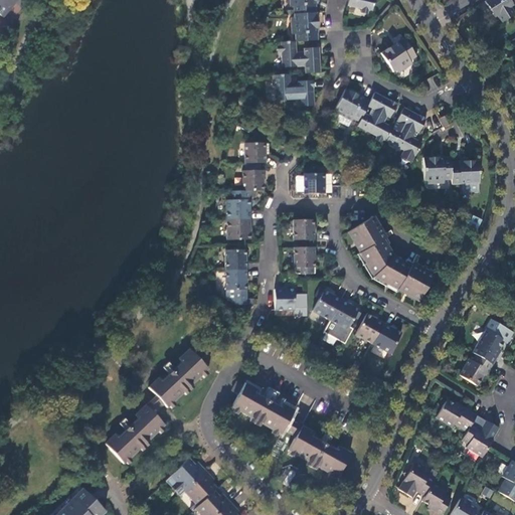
[(0,0),(0,14),(4,18),(18,0),(0,0)]
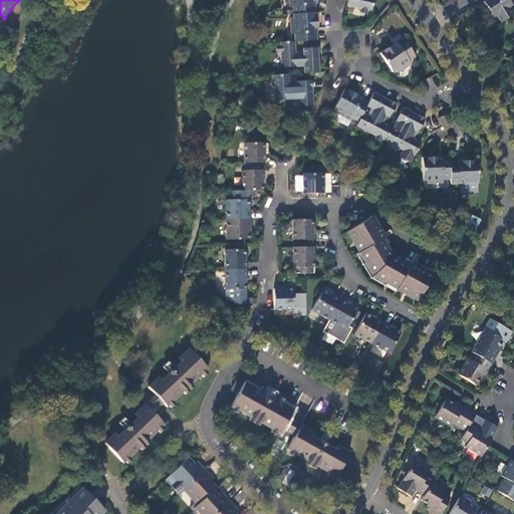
[(315,1),(314,0),(292,0),(293,7),(293,14),(310,13),(309,2),(315,1)]
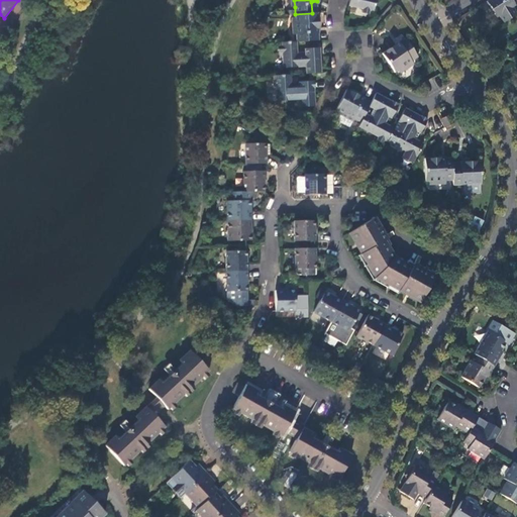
[(348,0),(347,6),(363,9),(370,10),(373,11),(376,0),(348,0)]
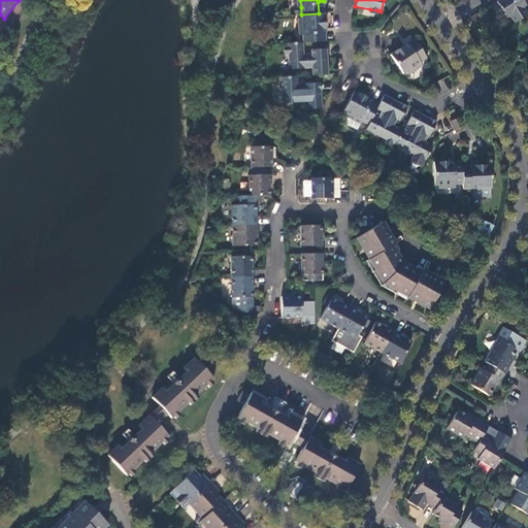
[(524,0),(497,0),(497,1),(508,19),(510,17),(515,23),(527,14),(527,11),(525,7),(527,5),(524,0)]
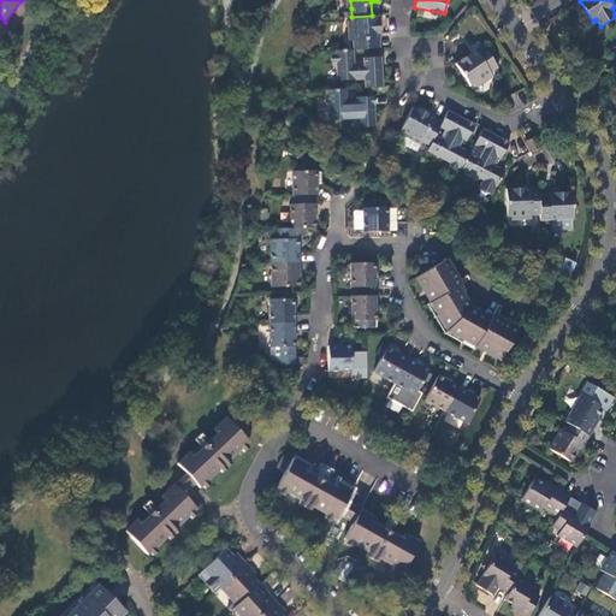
[(372,16),(351,17),(351,22),(353,42),(354,49),(374,48),(373,35),(379,35),(378,15),(372,16)]
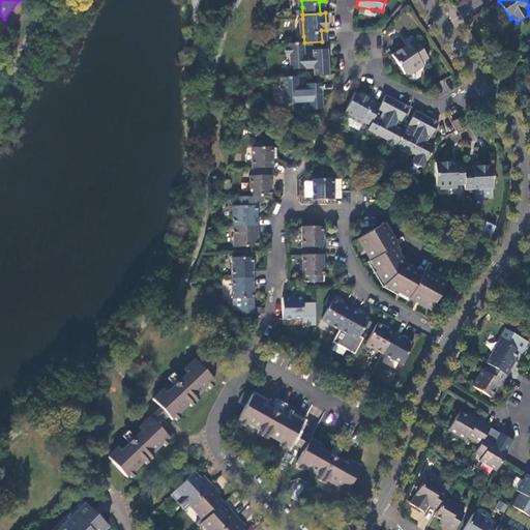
[(415,39),(406,47),(408,51),(418,43),(415,39)]
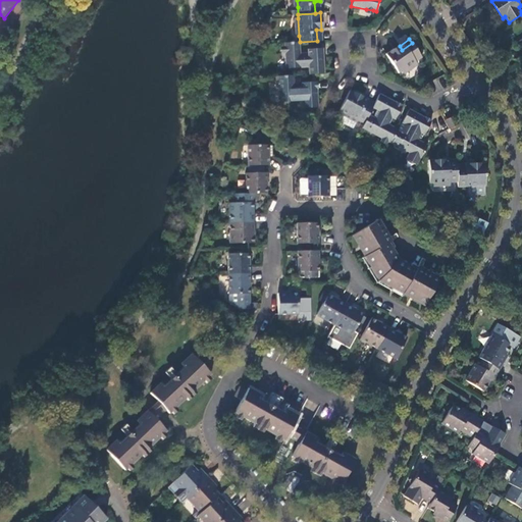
[(299,42),(283,43),(284,47),(284,54),(285,69),(308,67),(308,75),(324,74),(322,49),(307,49),(308,53),(300,53),(299,42)]
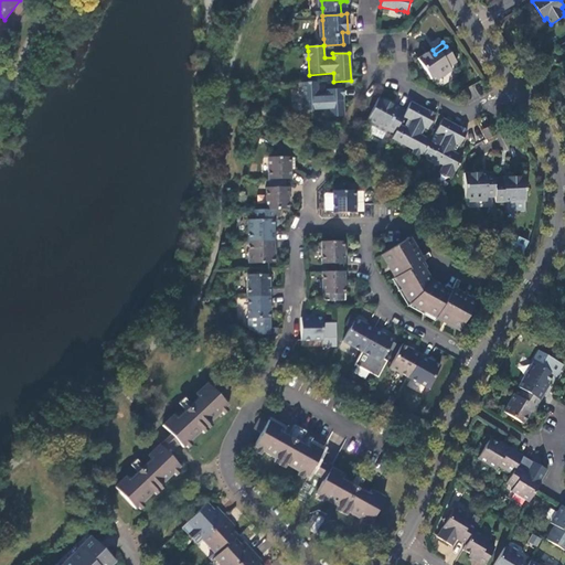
[(435,54),(433,50),(417,60),(430,80),(434,77),(449,66),(456,62),(446,46),(435,54)]
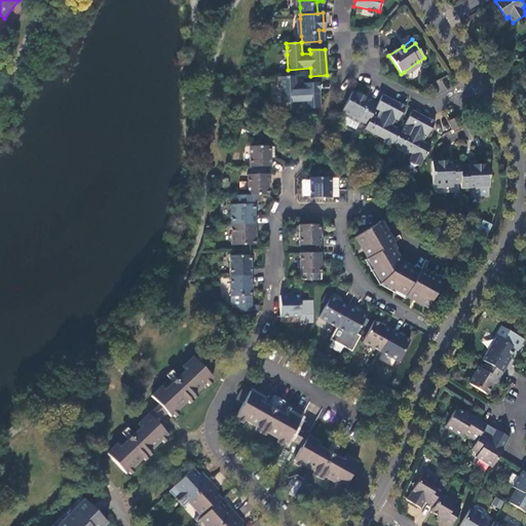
[(418,62),(404,72),(407,75),(421,66),(418,62)]
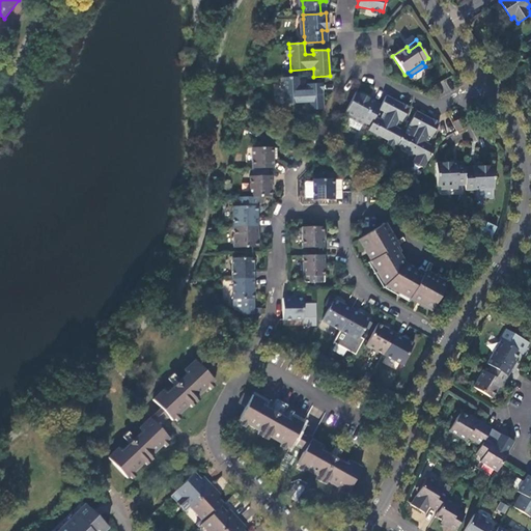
[(308,111),(323,110),(322,83),(306,84),(306,88),(299,88),(299,77),(283,78),(283,81),(284,89),(284,105),(307,103),(308,111)]
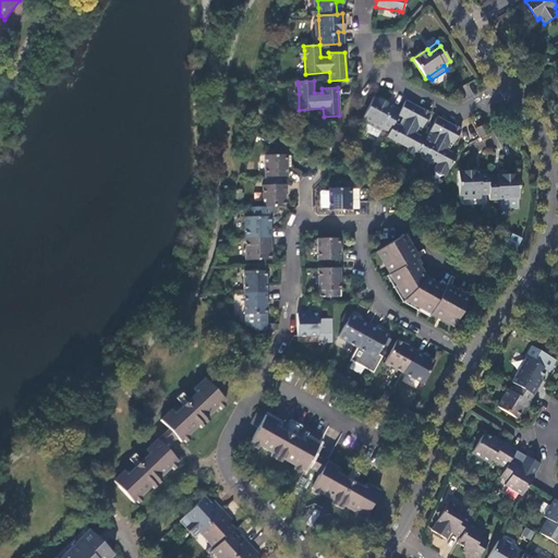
[(390,105),(374,96),(363,119),(366,120),(362,129),(378,136),(383,129),(389,132),(399,114),(388,109),(390,105)]
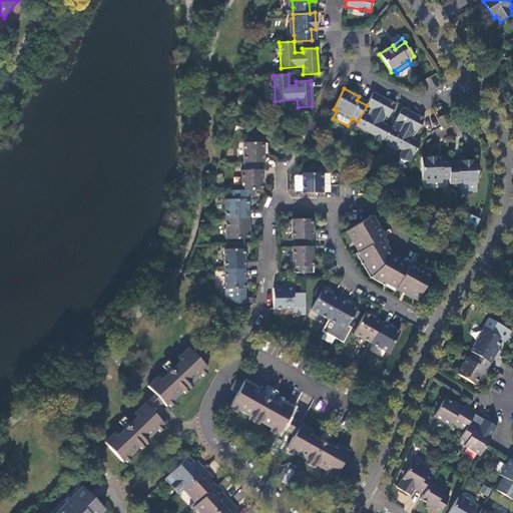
[(367,105),(358,121),(356,125),(375,136),(382,139),(385,140),(392,127),(382,122),(385,116),(388,118),(395,104),(373,92),(369,100),(367,105)]
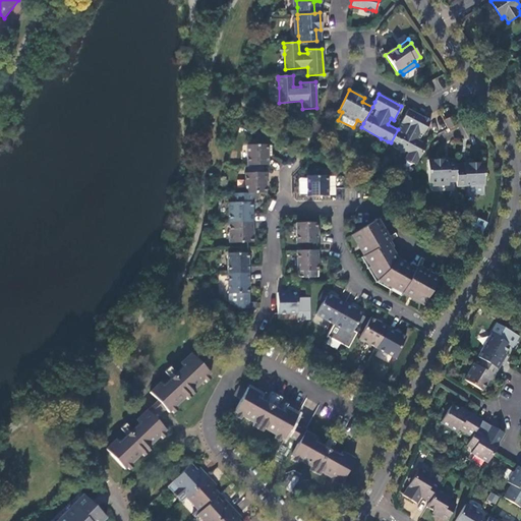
[(374,102),(364,98),(362,102),(372,107),(374,102)]
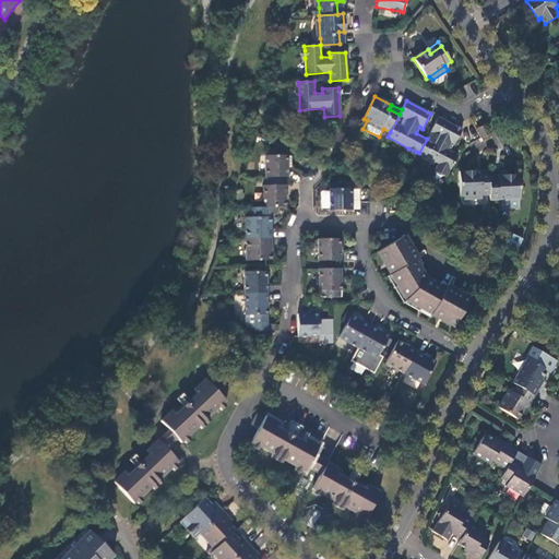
[(427,139),(419,153),(438,163),(440,164),(448,168),(450,169),(458,155),(448,150),(451,143),(454,145),(462,130),(438,118),(427,139)]
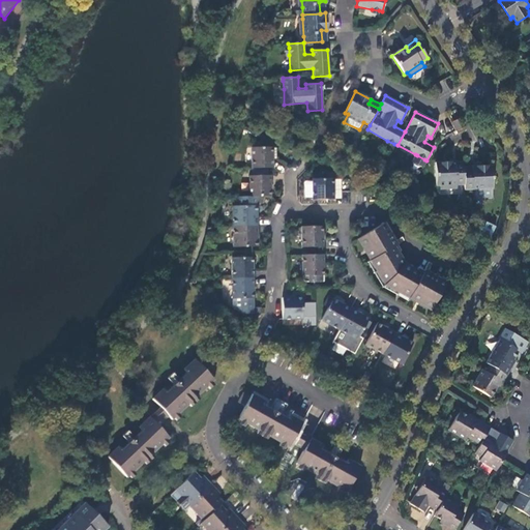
[(451,123),(457,130),(464,126),(461,118),(451,123)]
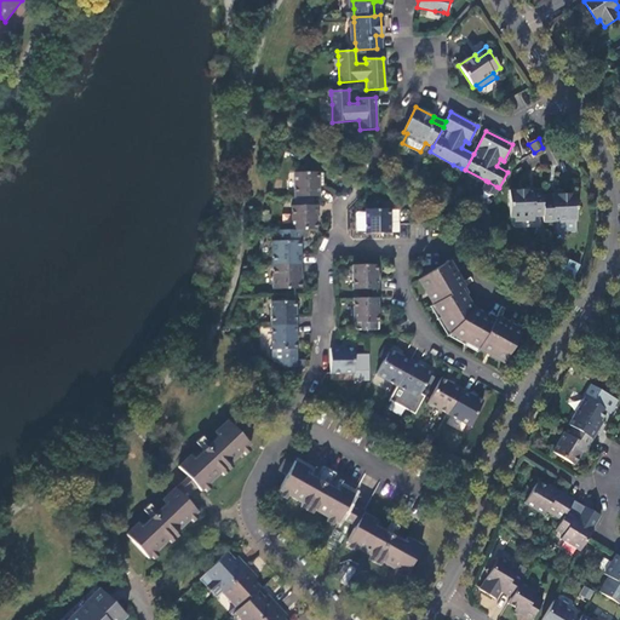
[(293,172),(294,196),(319,196),(320,196),(320,187),(319,172),(293,172)]
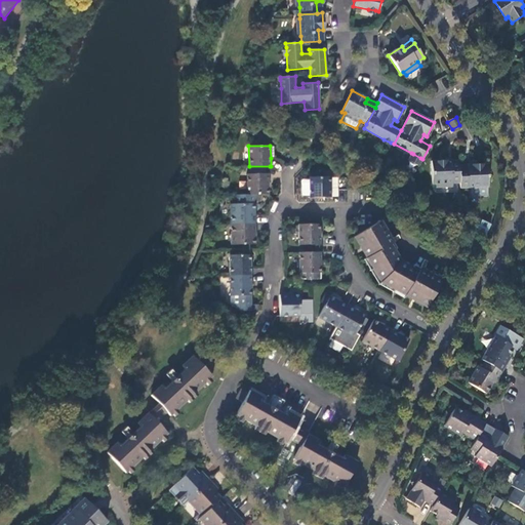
[(413,154),(411,153),(408,159),(419,165),(422,159),(413,154)]
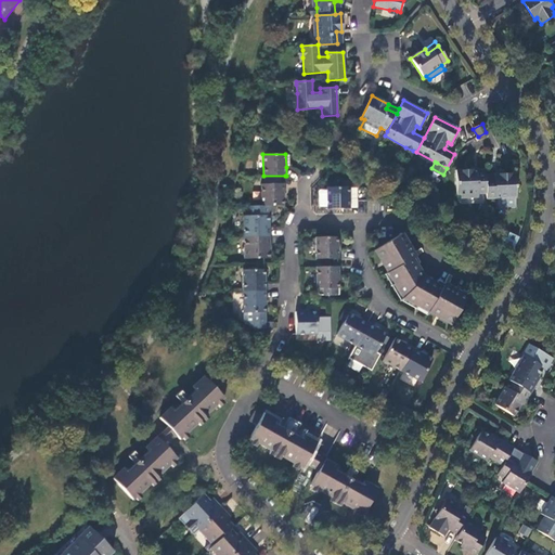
[(479,195),(486,195),(486,180),(486,175),(473,176),(473,170),(455,170),(456,195),(461,195),(479,195)]
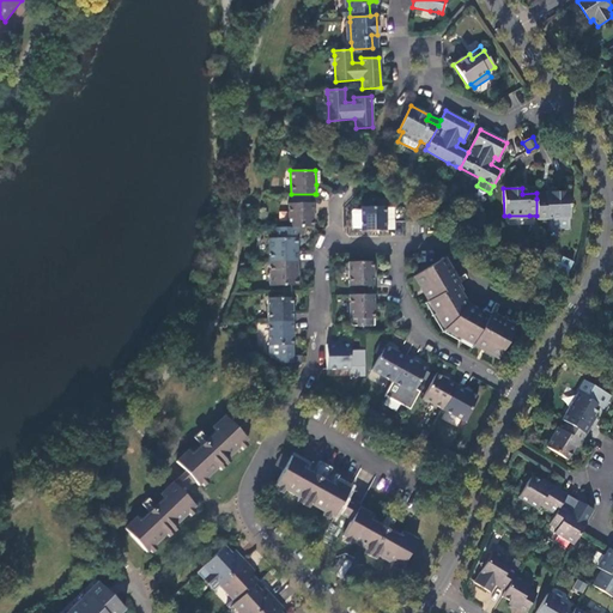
[(536,216),(536,219),(550,219),(569,218),(570,218),(569,193),(550,193),(550,199),(536,199),(536,216)]
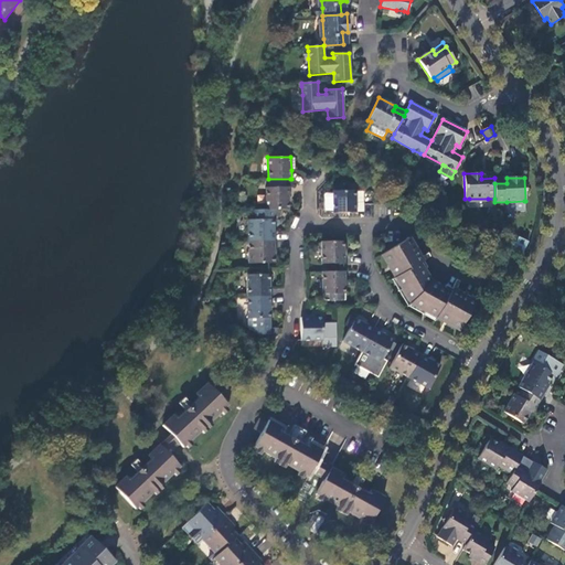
[(278,210),(288,210),(288,188),(265,188),(266,210),(278,210)]
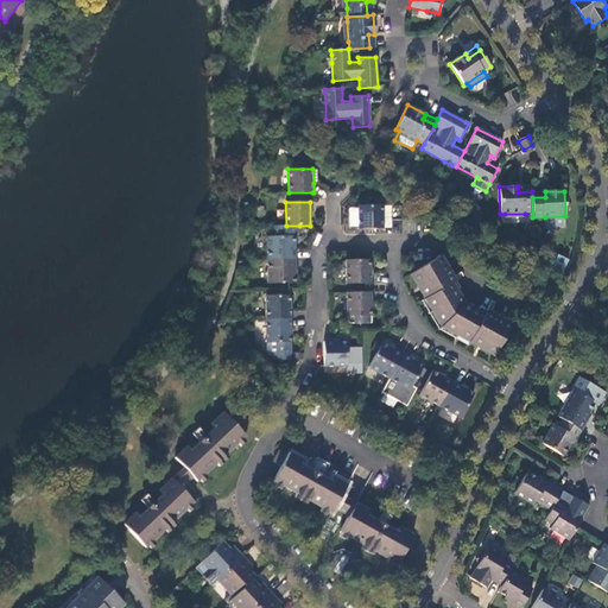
[(350,226),(358,226),(358,230),(382,229),(382,204),(358,206),(349,206),(350,226)]
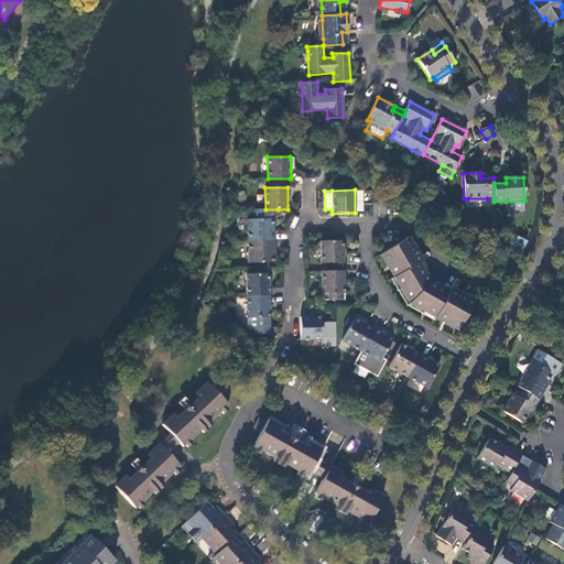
[(523,201),(506,202),(506,212),(523,210),(523,201)]
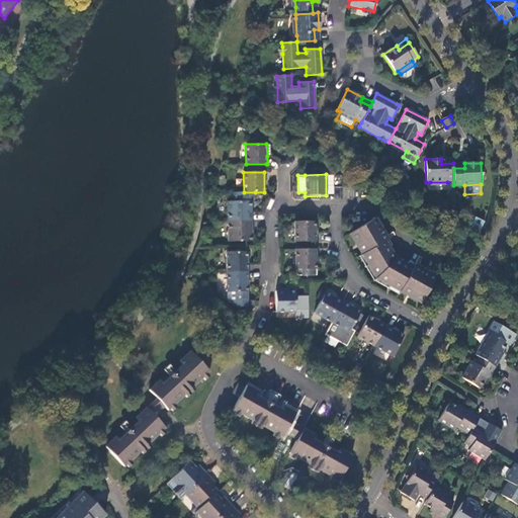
[(227,201),(228,222),(251,221),(251,213),(251,199),(250,197),(256,197),(255,192),(244,192),(234,192),(234,201),(227,201)]
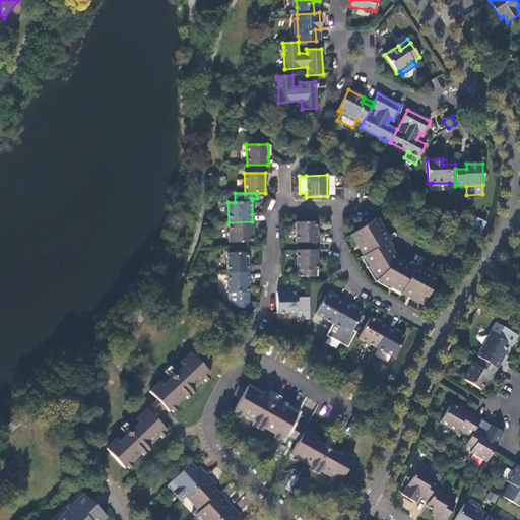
[(477,217),(471,229),(479,233),(485,221),(477,217)]
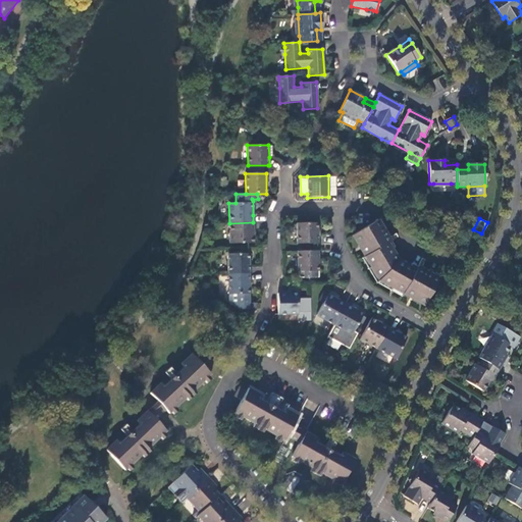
[(426,302),(439,278),(421,268),(417,266),(415,269),(410,266),(399,260),(392,249),(387,243),(390,241),(388,238),(379,220),(356,233),(366,255),(363,256),(377,279),(403,294),(404,291),(426,302)]
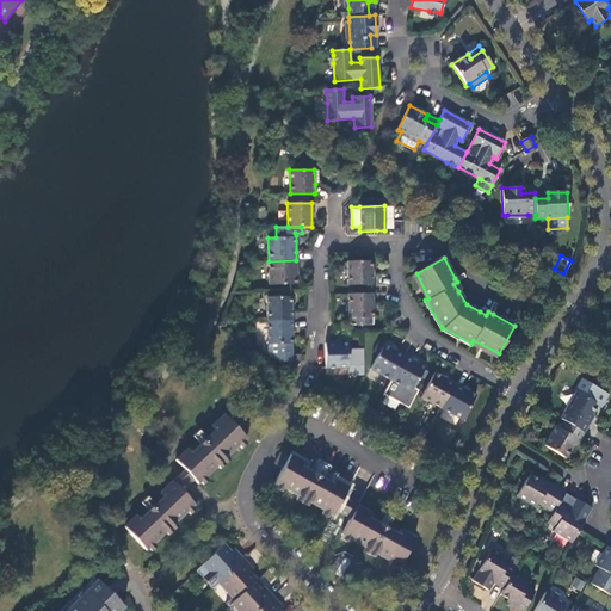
[(296,260),(269,261),(269,285),(297,285),(296,260)]
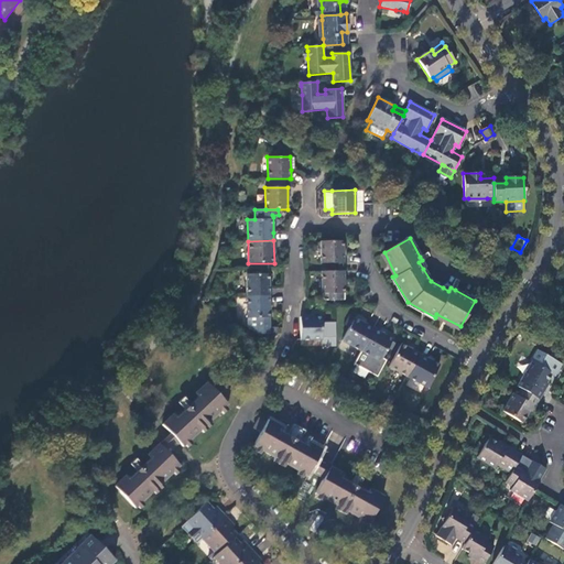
[(321,241),(321,264),(343,263),(343,241),(321,241)]
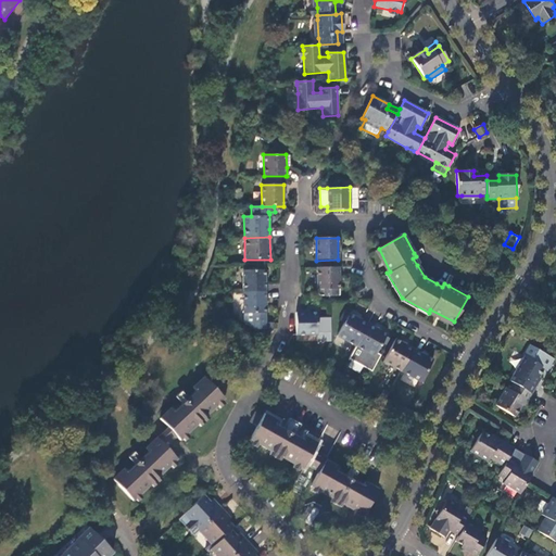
[(379,249),(376,251),(387,273),(390,272),(379,249)]
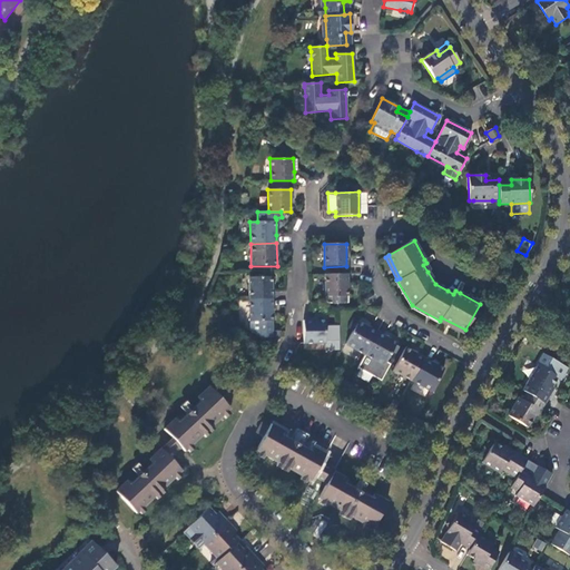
[(349,296),(349,274),(324,275),(325,297),(325,302),(330,304),(349,303),(349,296)]
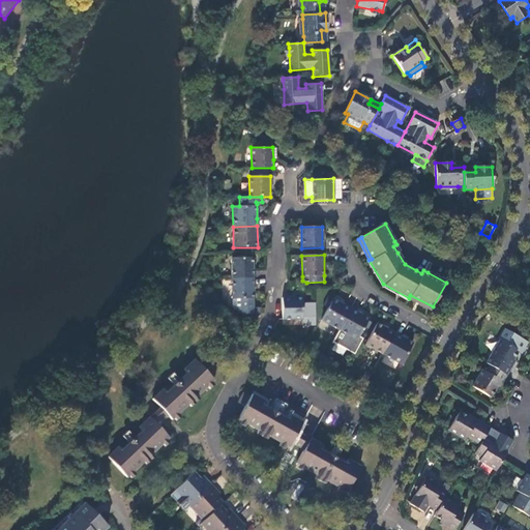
[(231,258),(232,278),(253,278),(253,257),(231,258)]
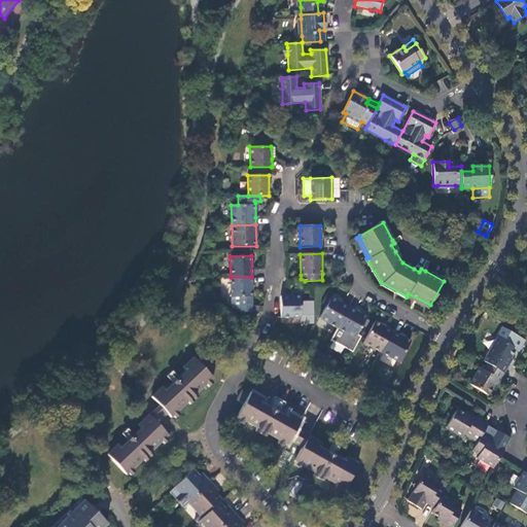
[(381,282),(366,258),(363,260),(378,285),(381,282)]
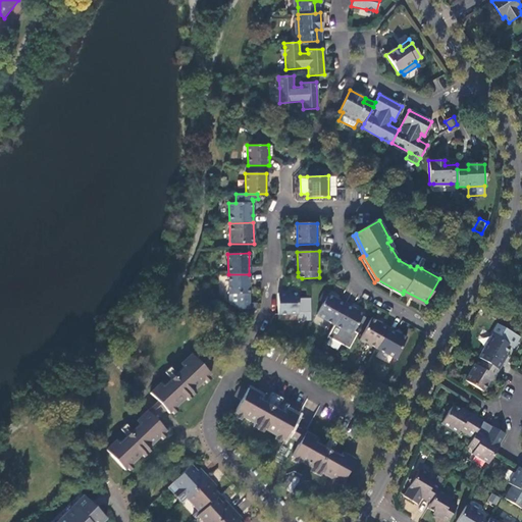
[(249,274),(228,274),(228,295),(237,295),(237,308),(240,310),(250,309),(249,274)]
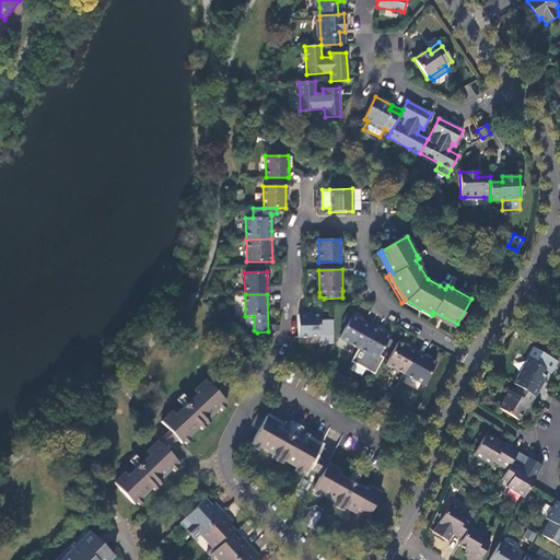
[(432,315),(405,300),(401,303),(430,318),(432,315)]
